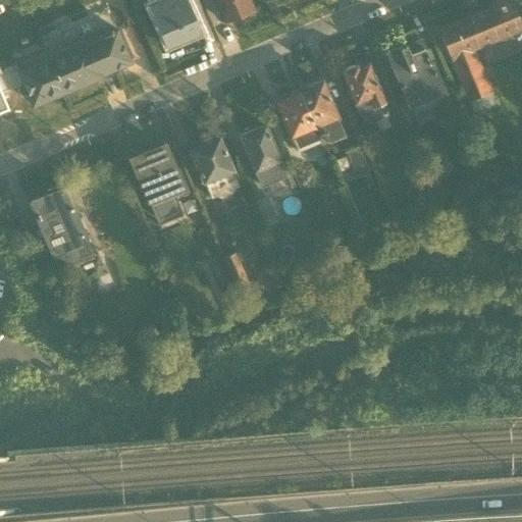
[(187,0),(156,0),(146,4),(166,50),(203,34),(187,0)]
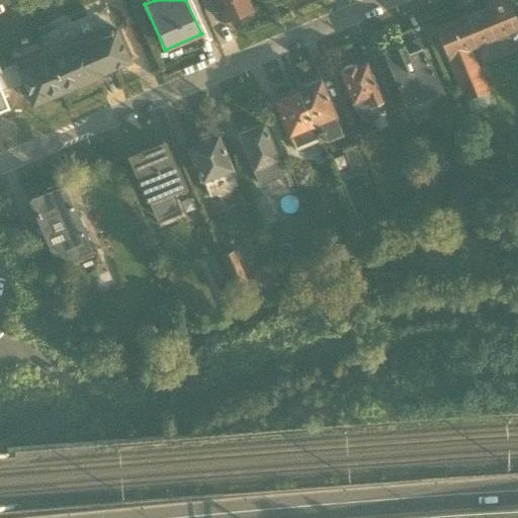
[(210,0),(221,23),(254,10),(249,0),(210,0)]
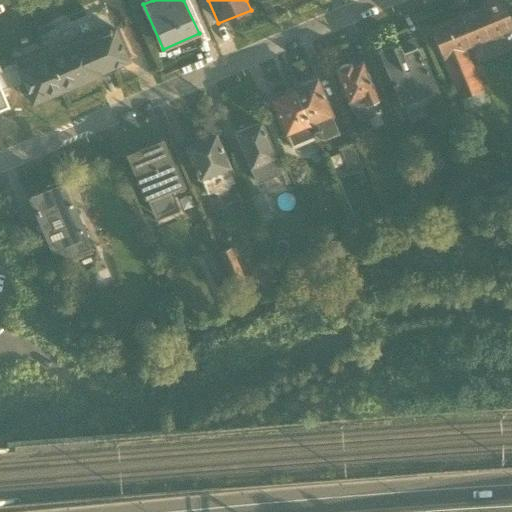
[(482,6),(430,26),(464,112),(486,102),(466,49),(511,30),(511,24),(501,0),(487,0),(480,3),(482,6)]
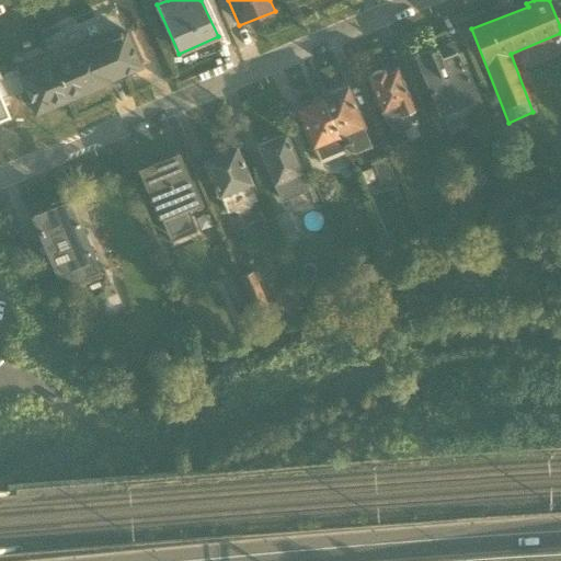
[(102,32),(48,55),(68,101),(111,83),(104,67),(115,61),(102,32)]
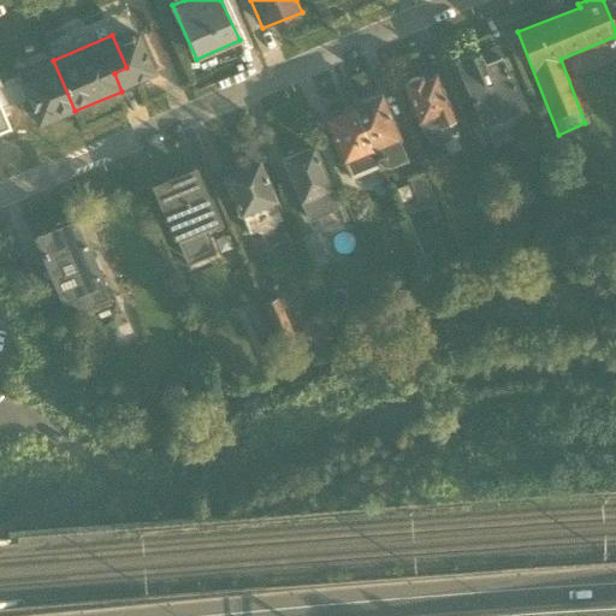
[(75,111),(53,60),(52,55),(48,47),(13,61),(17,70),(16,71),(19,80),(17,81),(23,98),(18,100),(25,114),(30,112),(36,128),(75,111)]
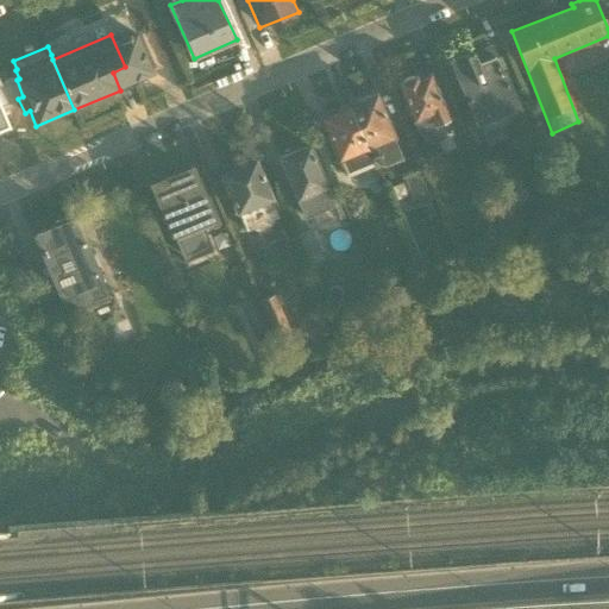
[(465,54),(449,61),(477,126),(520,108),(504,73),(503,74),(495,55),(478,62),(473,52),(465,56),(465,54)]
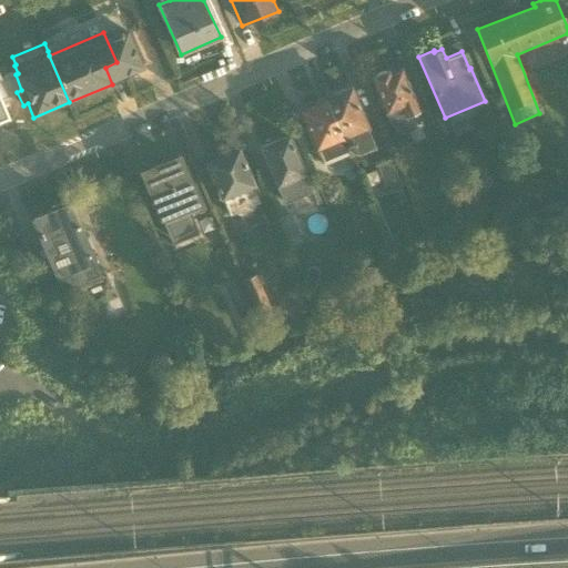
[(387,70),(368,78),(385,115),(387,114),(391,122),(404,118),(404,119),(418,113),(399,70),(389,74),(387,70)]
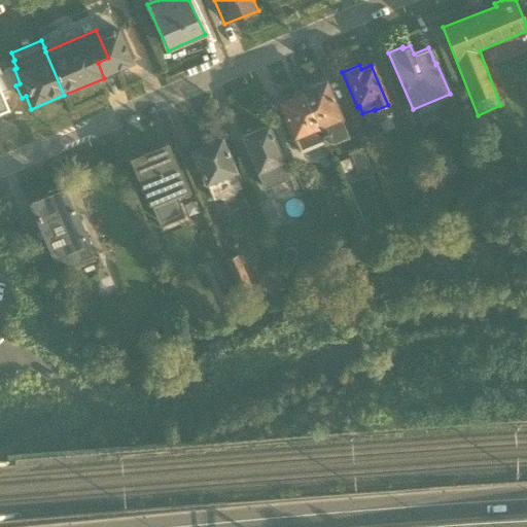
[(326,79),(301,91),(320,138),(324,146),(348,137),(341,120),(343,119),(326,79)]
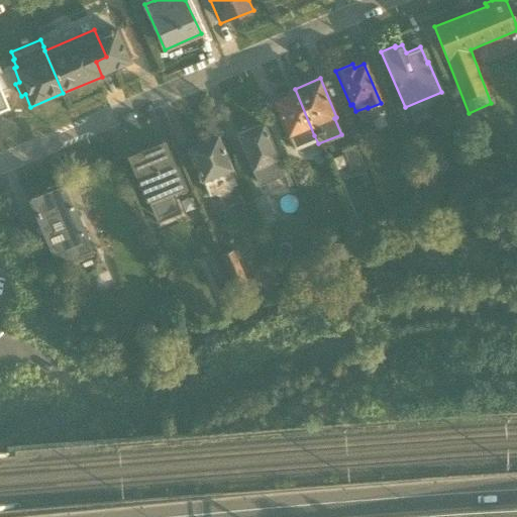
[(314,135),(295,89),(270,99),(291,145),(314,135)]
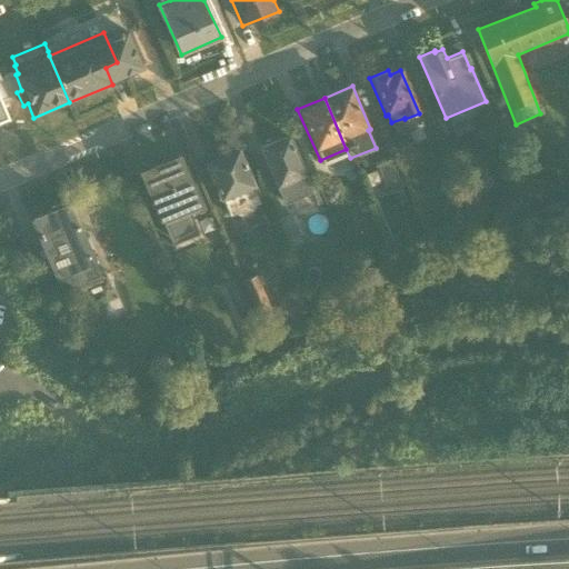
[(508,130),(493,136),(507,168),(520,162),(508,130)]
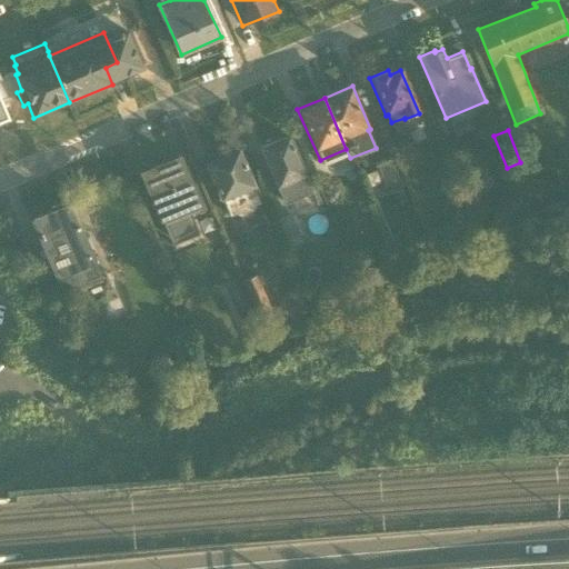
[(290,133),(259,147),(283,205),(313,191),(290,133)]
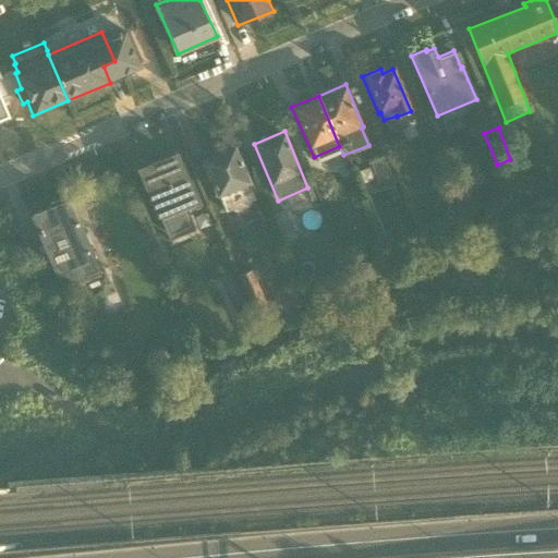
[(234,144),(199,159),(216,198),(218,196),(226,213),(231,210),(235,213),(249,207),(251,201),(255,199),(249,184),(252,183),(234,144)]
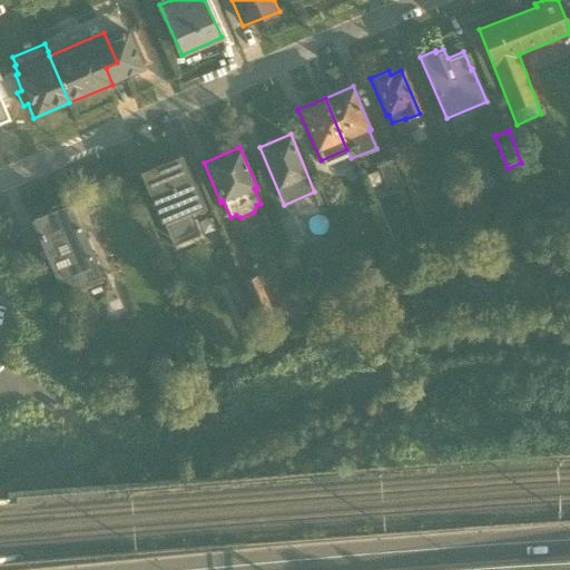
[(148,195),(157,216),(163,229),(166,227),(172,238),(192,229),(187,219),(206,210),(180,154),(137,172),(148,195)]
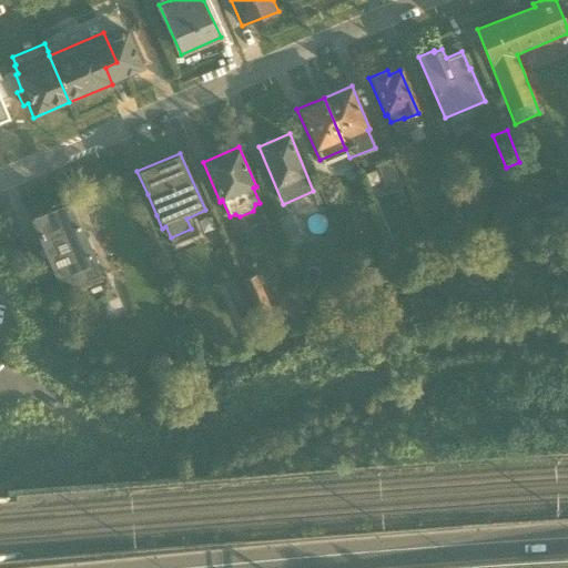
[(389,160),(376,165),(386,193),(389,191),(396,206),(406,202),(401,186),(389,160)]
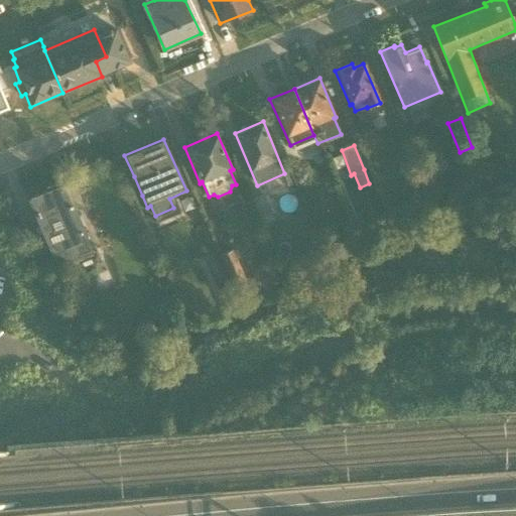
[(415,161),(404,166),(413,189),(424,184),(415,161)]
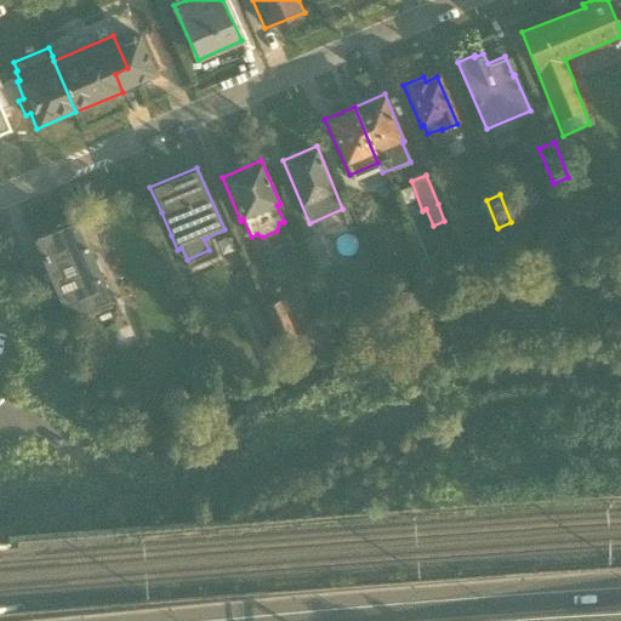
[(171,235),(161,212),(154,216),(153,216),(164,239),(171,235)]
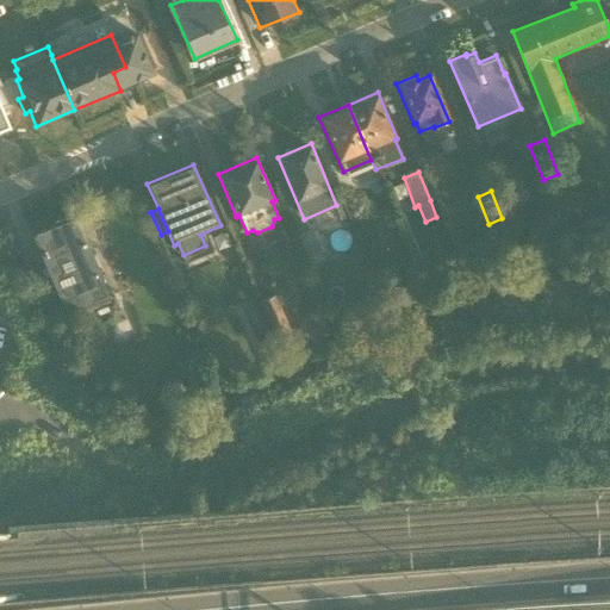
[(35,241),(17,248),(43,311),(62,304),(66,316),(110,297),(86,240),(83,241),(74,216),(31,235),(35,241)]
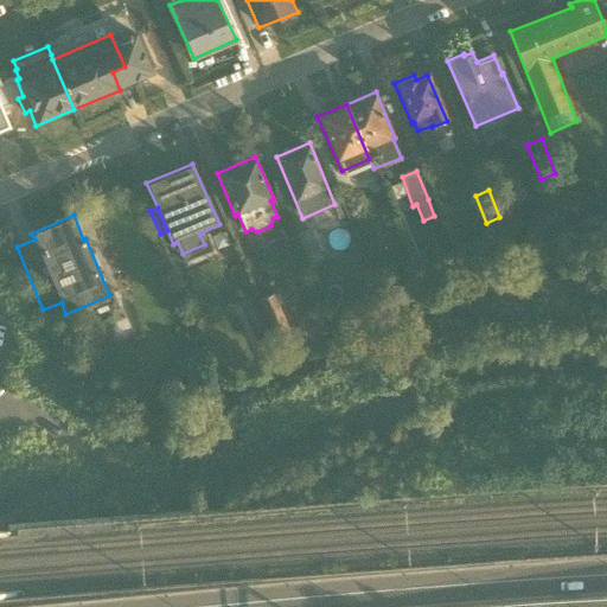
[(311,228),(294,235),(307,266),(325,257),(311,228)]
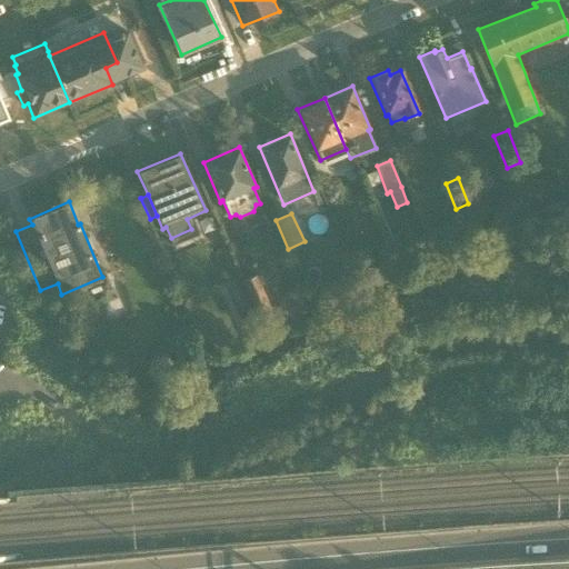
[(257,276),(242,281),(258,318),(272,311),(257,276)]
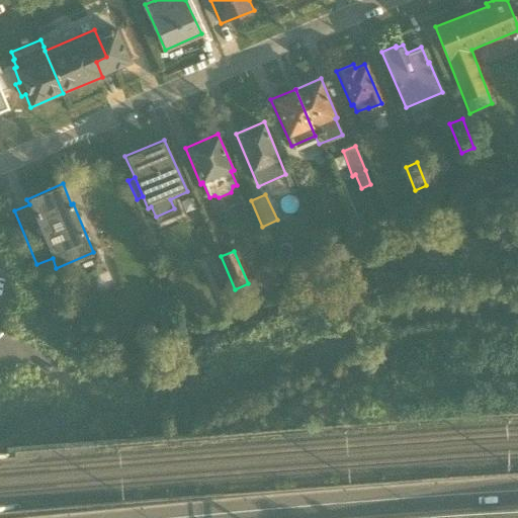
[(235,289),(221,256),(204,262),(220,297),(235,290),(235,289)]
